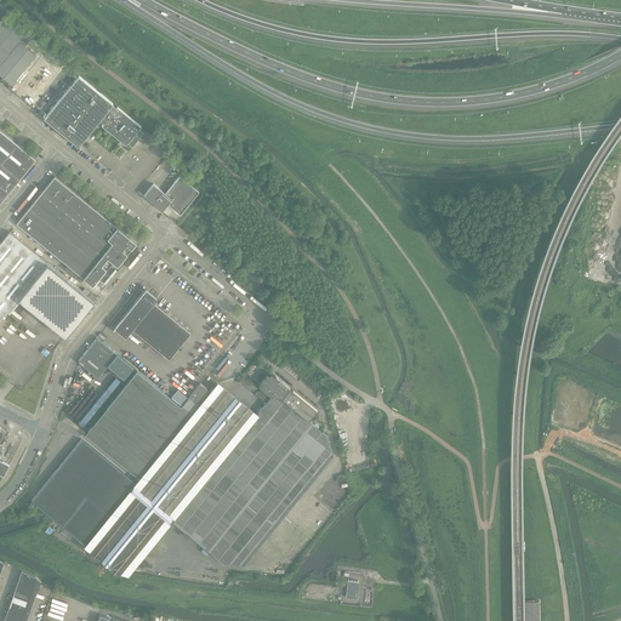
[(0,23),(0,64),(24,34),(5,18),(1,23),(0,23)]
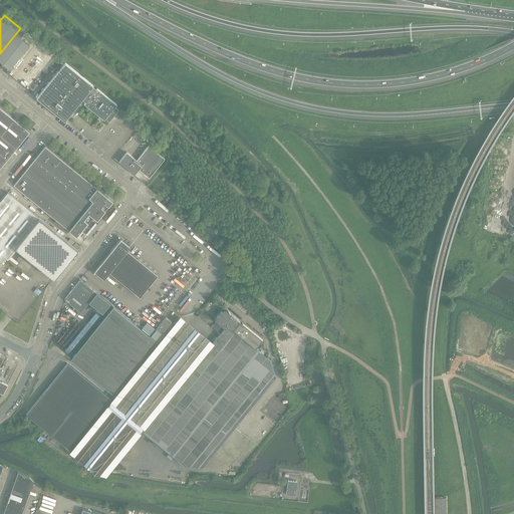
[(20,28),(0,53),(0,61),(0,62),(2,64),(0,66),(4,68),(4,69),(8,72),(9,73),(13,68),(12,67),(13,66),(29,46),(20,38),(25,32),(20,28)]
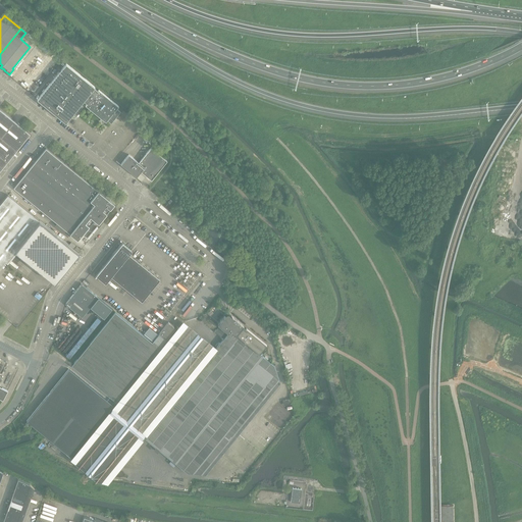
[(95,87),(67,64),(66,63),(63,67),(45,90),(41,94),(37,99),(66,122),(84,101),(88,103),(86,105),(102,118),(102,120),(104,120),(106,122),(107,120),(111,123),(120,111),(117,108),(119,106),(99,90),(98,90),(95,88),(95,87)]
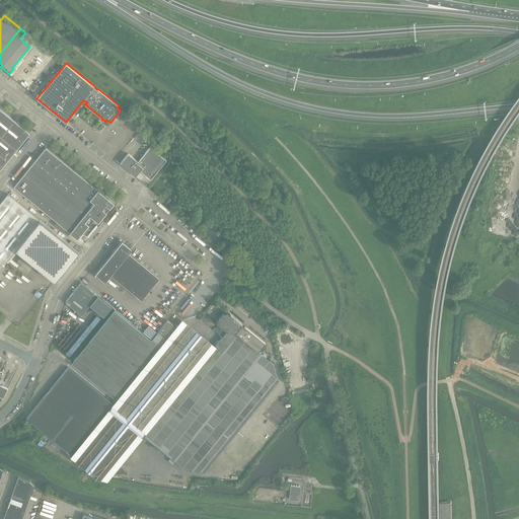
[(0,169),(28,136),(30,133),(0,108),(0,169)]
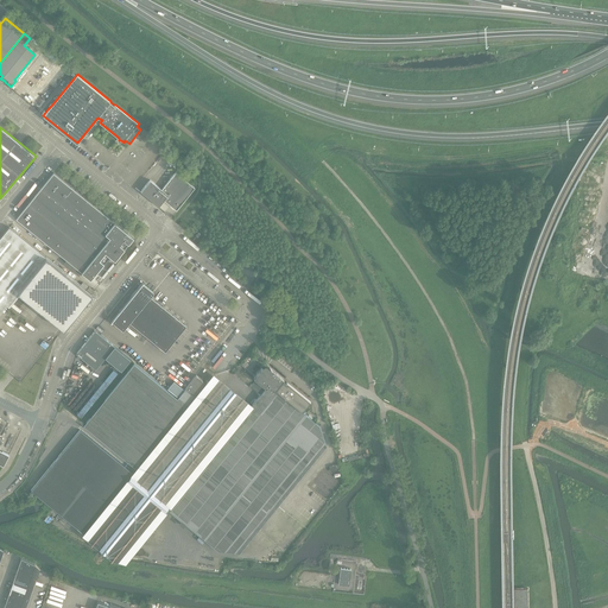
[(114,222),(54,172),(16,219),(82,272),(81,273),(90,280),(109,257),(115,261),(134,238),(115,222),(114,222)]
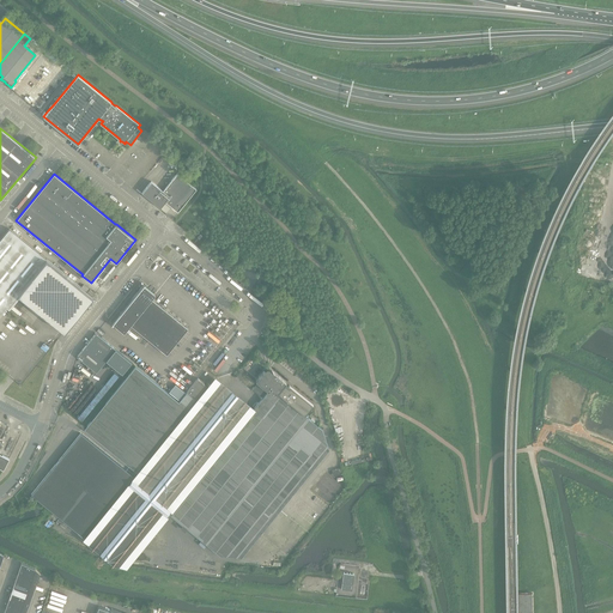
[(151,182),(141,193),(143,193),(161,208),(165,201),(178,212),(196,189),(177,174),(163,192),(151,182)]
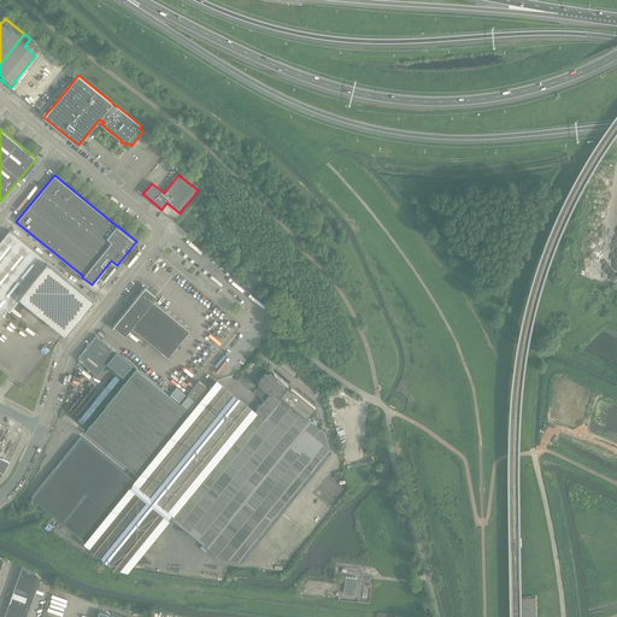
[(0,318),(7,310),(18,297),(65,334),(93,299),(47,262),(47,260),(10,230),(0,241),(0,318)]
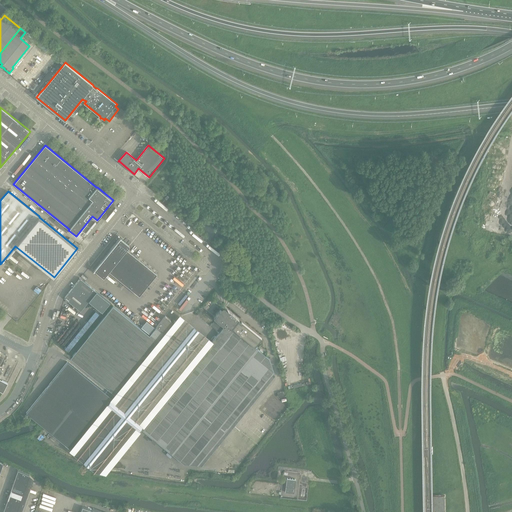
[(127,250),(130,246),(120,239),(112,249),(111,249),(94,271),(95,271),(104,278),(109,272),(139,296),(157,274),(127,250)]
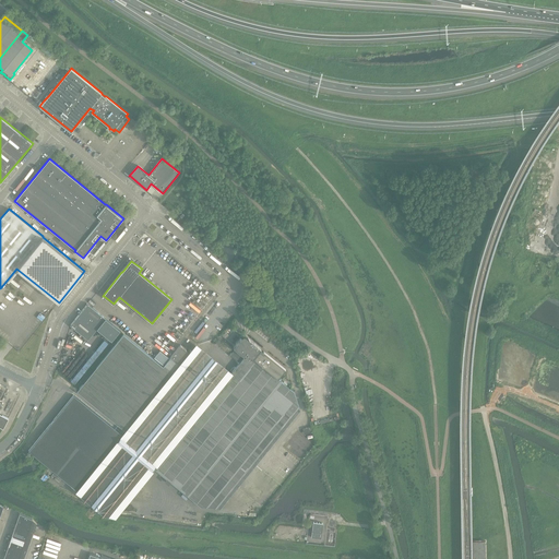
[(86,305),(70,325),(88,340),(97,329),(111,341),(120,330),(90,306),(86,305)]
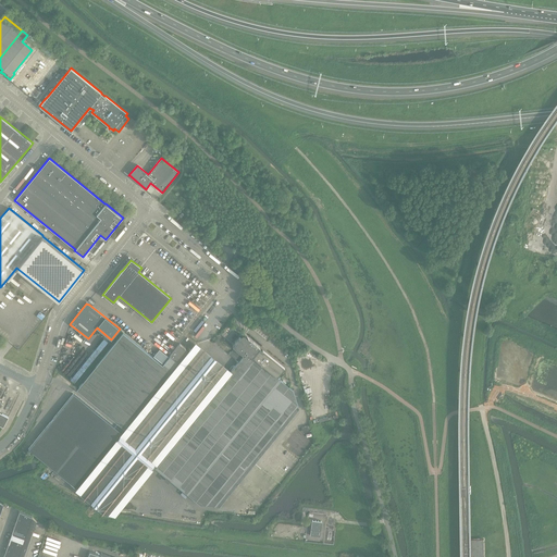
[(123,333),(78,388),(76,391),(125,430),(188,354),(188,353),(188,351),(188,350),(187,350),(180,344),(162,366),(123,333)]
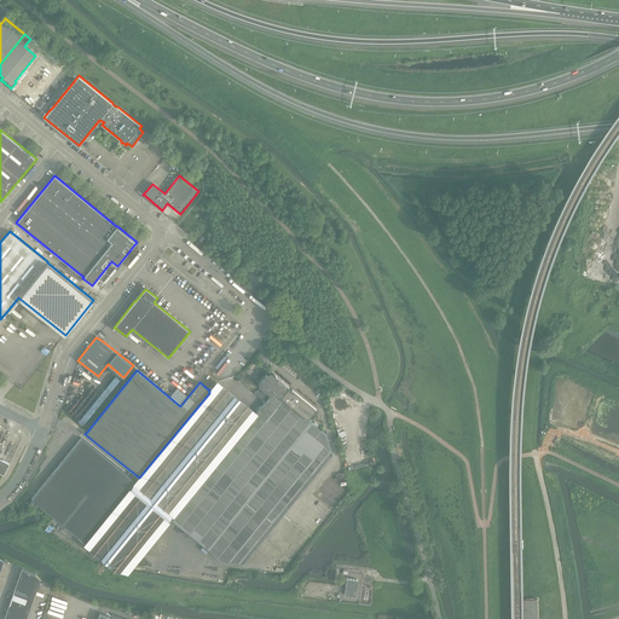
[(244,563),(333,453),(325,433),(307,418),(317,409),(293,388),(291,391),(288,387),(289,386),(272,372),(271,372),(271,371),(270,371),(270,372),(268,372),(259,385),(260,386),(255,393),(265,401),(256,412),(171,519),(223,561),(244,563)]
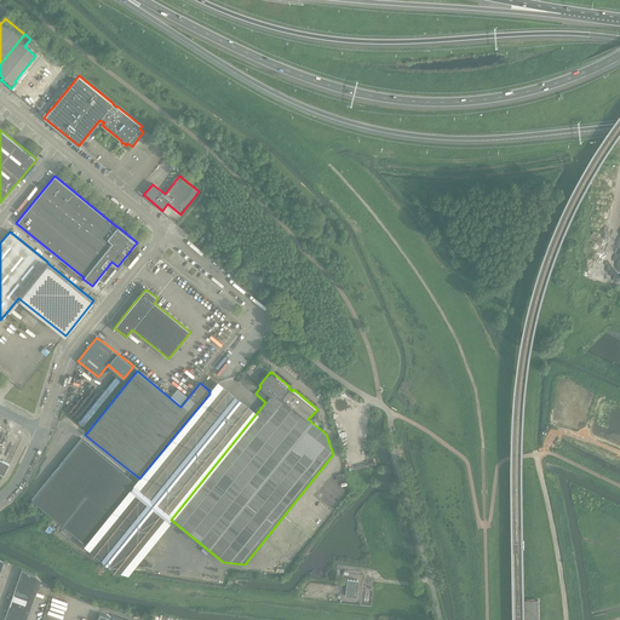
[(137,483),(86,544),(124,577),(171,520),(257,413),(217,383),(210,394),(139,478),(137,483)]
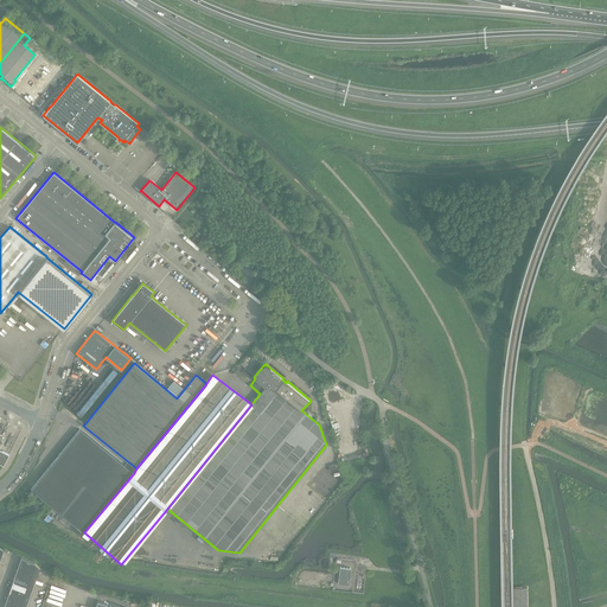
[(184,389),(181,387),(174,381),(167,388),(177,396),(184,389)]
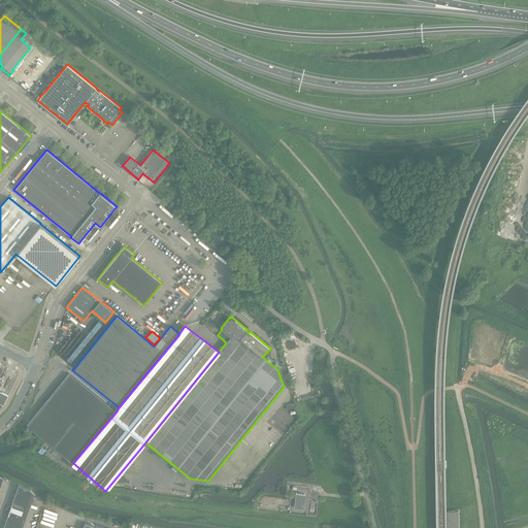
[(70,373),(58,388),(27,426),(73,463),(117,411),(70,373)]
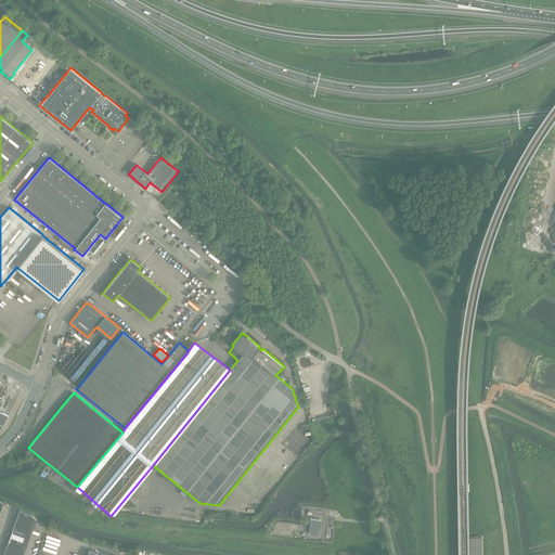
[(20,510),(3,554),(24,554),(37,519),(31,515),(20,510)]
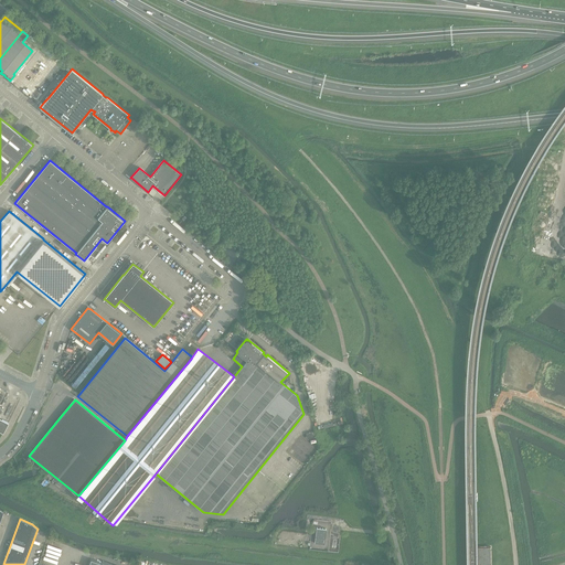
[(317,528),(315,543),(324,544),(327,529),(317,528)]
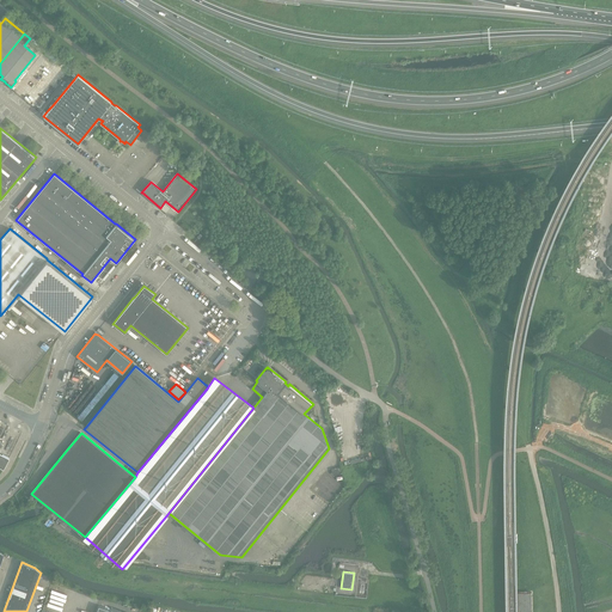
[(532,611),(532,593),(518,593),(518,611),(532,611)]
